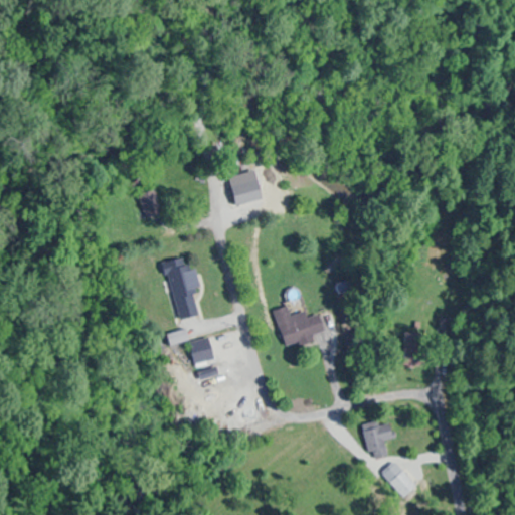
[(263,199),(259,180),(230,186),(234,204),(263,199)]
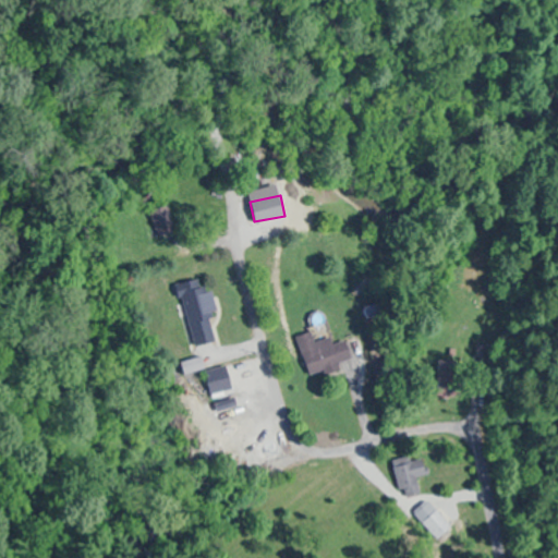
[(176,232),(169,205),(149,210),(157,237),(176,232)]
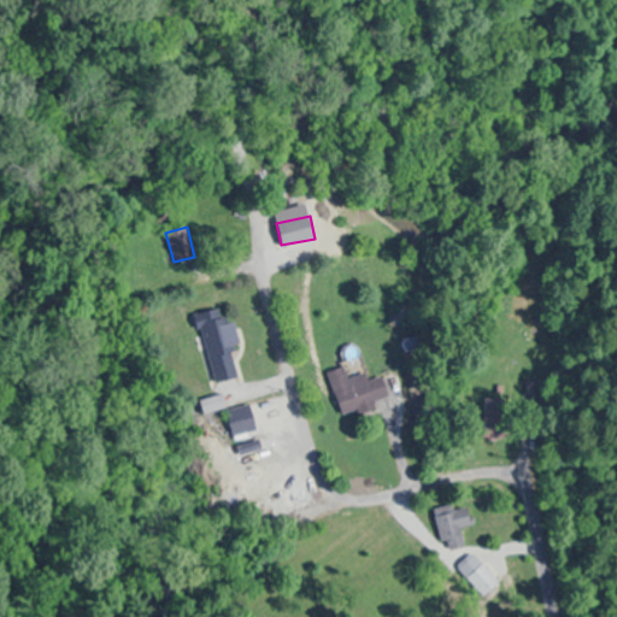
[(234,321),(217,324),(213,311),(198,315),(213,383),(247,376),(234,321)]
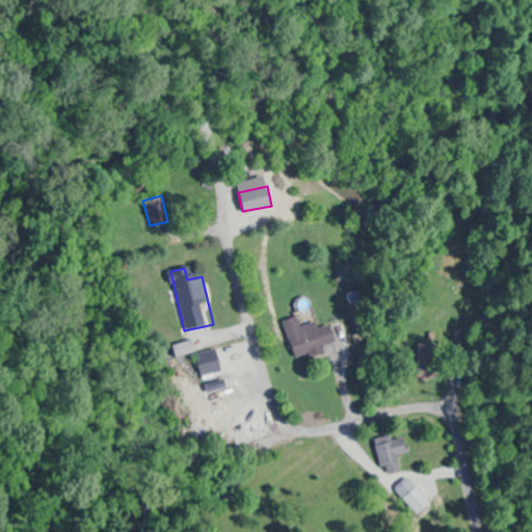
[(370,299),(368,289),(348,293),(350,304),(370,299)]
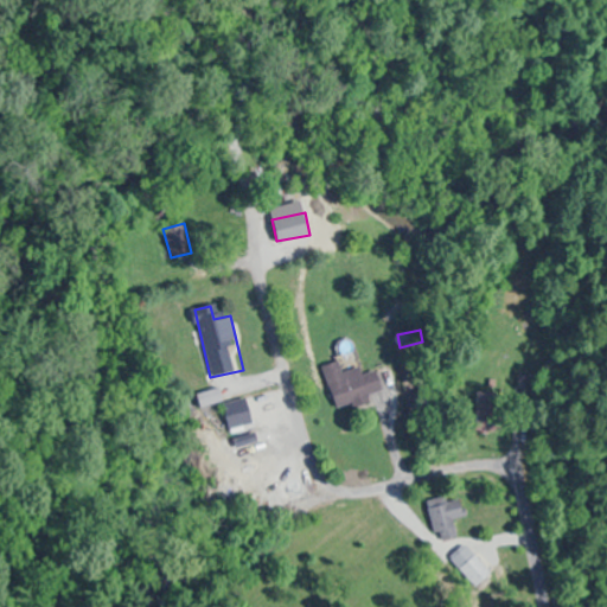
[(326,371),(337,408),(384,394),(377,370),(364,375),(360,360),(326,371)]
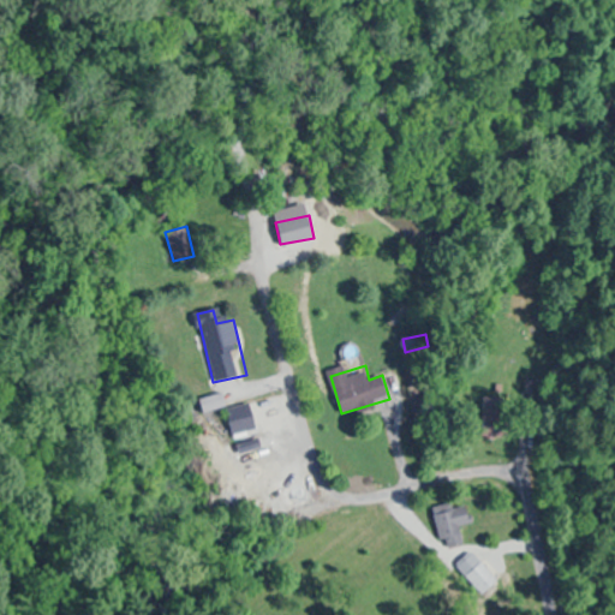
[(257,429),(251,402),(228,408),(234,434),(257,429)]
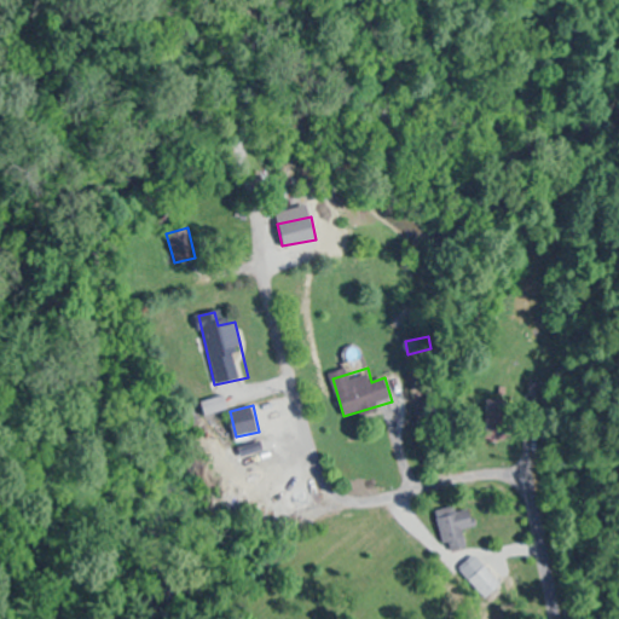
[(462,531),(475,527),(470,505),(438,513),(447,553),(467,548),(462,531)]
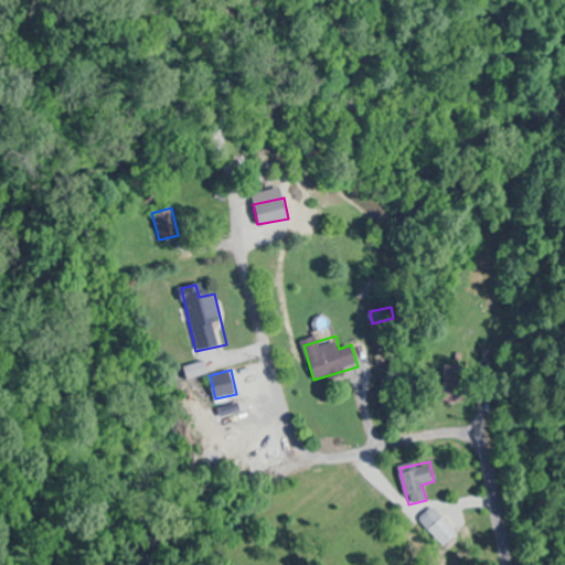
[(448,510),(443,514),(436,507),(419,519),(444,548),(466,531),(448,510)]
